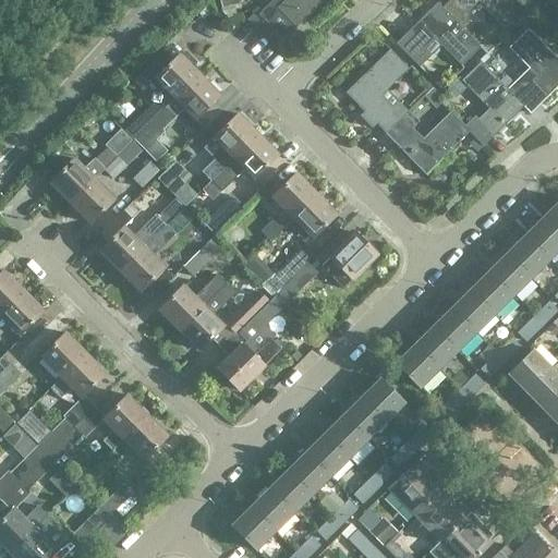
[(291,0),(290,1),(289,0),(286,0),(277,9),(296,28),(326,0),(291,0)]
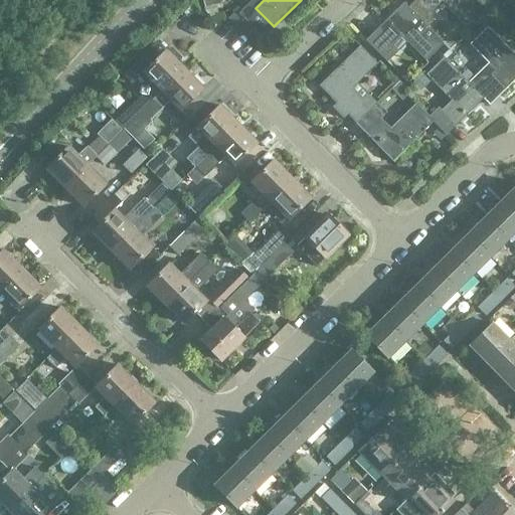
[(415,0),(407,8),(425,26),(436,17),(433,13),(442,4),(468,30),(485,13),(472,0),(415,0)]
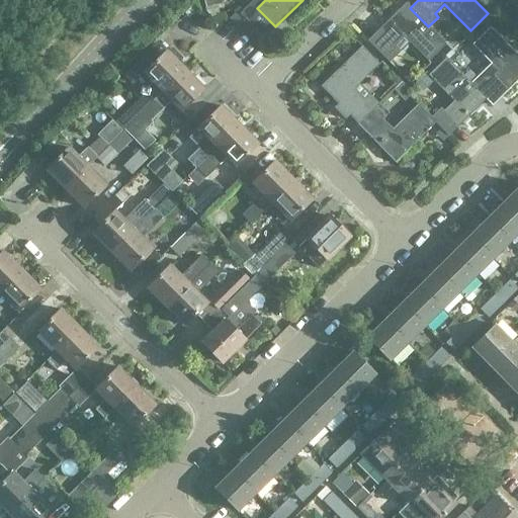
[(428,26),(410,8),(406,3),(367,40),(385,60),(396,50),(393,47),(404,36),(429,63),(446,46),(428,26)]
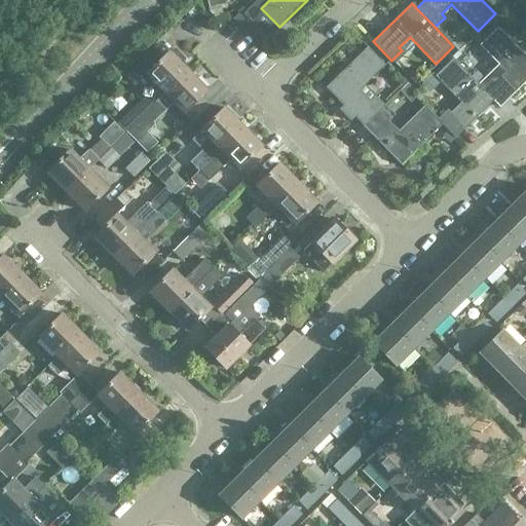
[(482,89),(493,102),(499,107),(525,80),(525,58),(497,28),(479,46),(505,73),(495,82),(492,79),(482,89)]
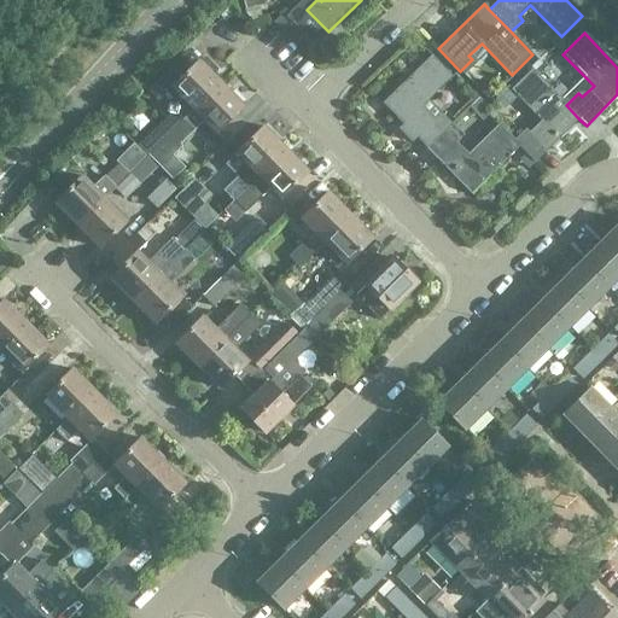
[(383,104),(403,126),(398,129),(412,143),(417,139),(426,149),(448,128),(452,124),(441,114),(432,122),(420,109),(453,77),(431,56),(383,104)]
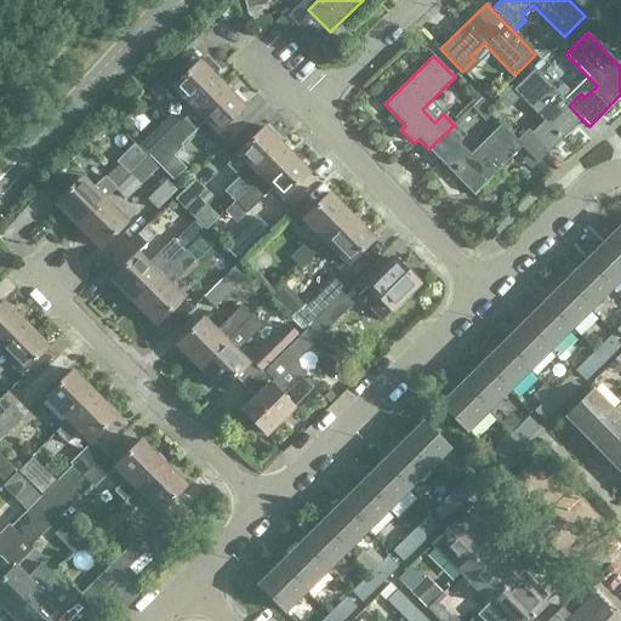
[(174,89),(184,100),(138,146),(149,157),(170,136),(186,121),(195,110),(222,85),(214,77),(218,72),(206,60),(201,63),(200,62),(188,73),(178,63),(155,85),(166,95),(174,89)]
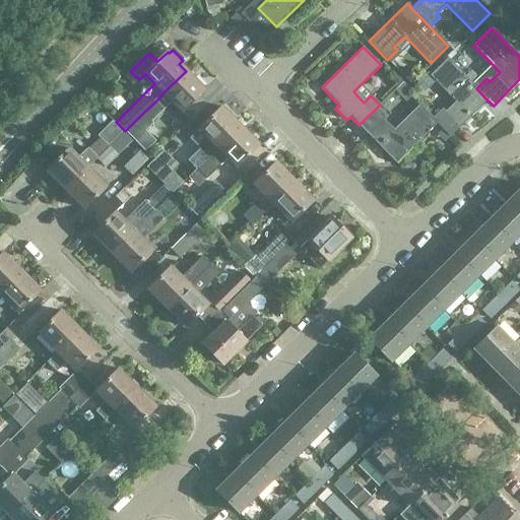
[(488,101),(476,88),(448,59),(431,76),(456,102),(445,113),(442,110),(432,119),(437,124),(442,130),(450,137),(488,101)]
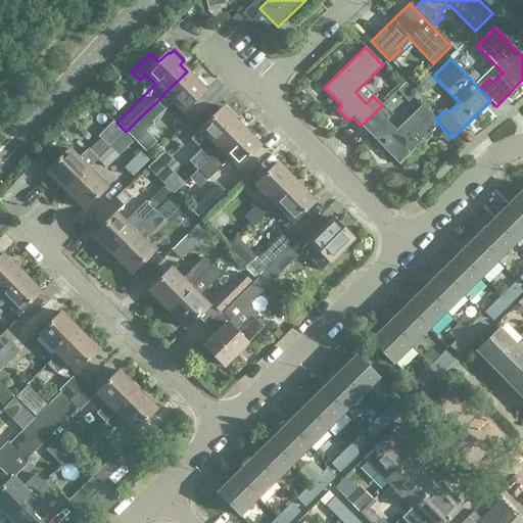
[(411,68),(405,76),(412,83),(419,77),(411,68)]
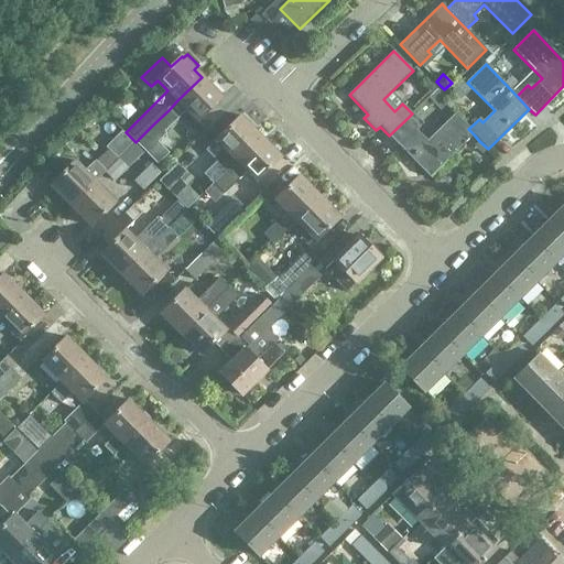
[(223,97),(202,77),(177,100),(198,121),(223,97)]
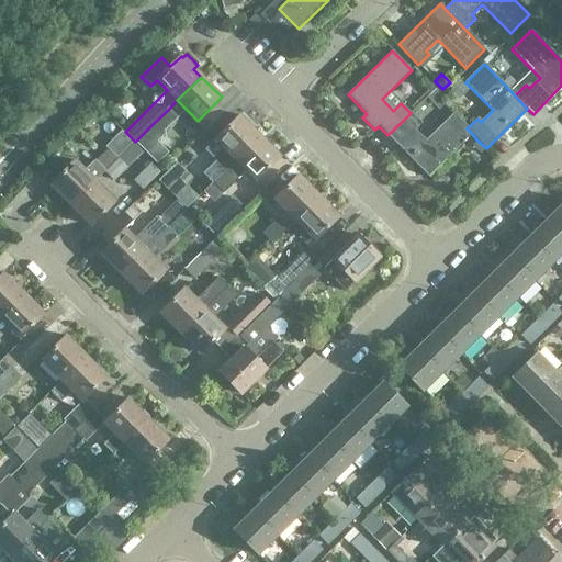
[(114,108),(123,121),(135,113),(126,100),(114,108)]
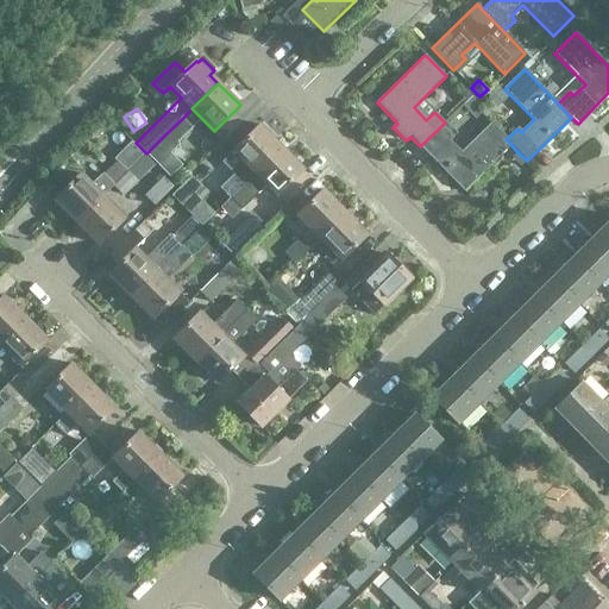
[(146,154),(158,165),(180,145),(177,143),(192,129),(182,119),(167,133),(146,154)]
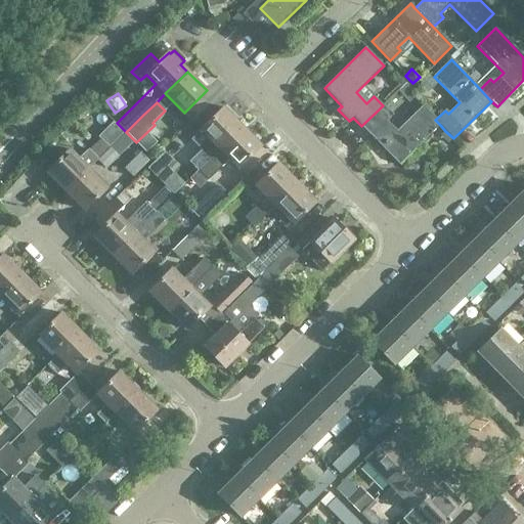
[(380,108),(361,126),(399,165),(440,125),(435,120),(422,106),(396,131),(386,121),(389,118),(380,108)]
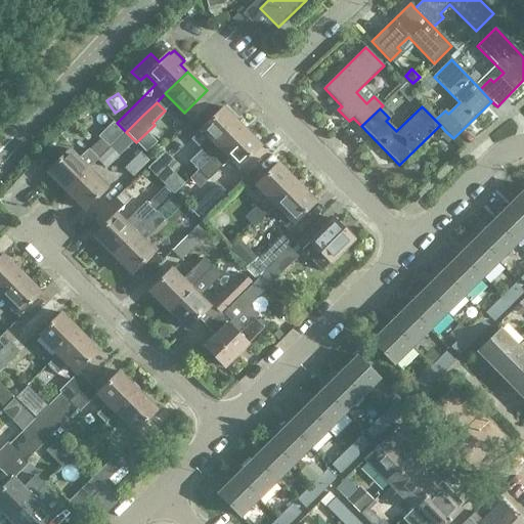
[(201,149),(189,162),(199,170),(243,127),(224,107),(201,130),(209,138),(200,148),(201,149)]
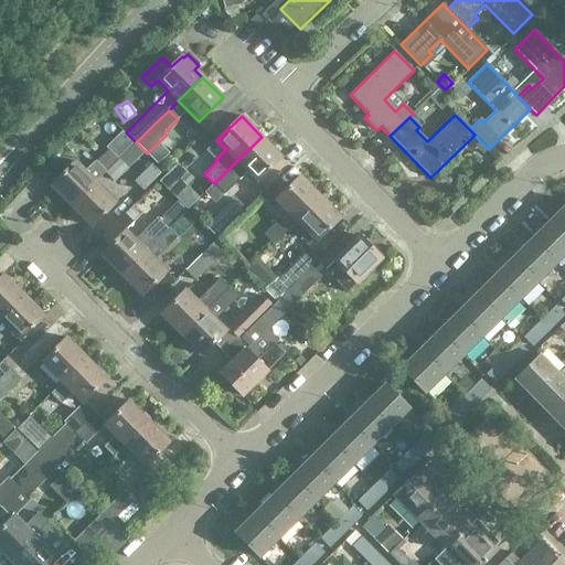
[(108,149),(118,160),(135,144),(123,132),(106,148),(108,149)]
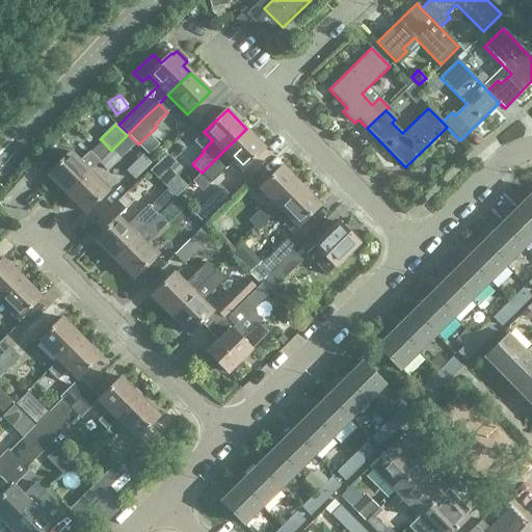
[(265,148),(246,129),(202,173),(212,183),(233,161),(242,170),(265,148)]
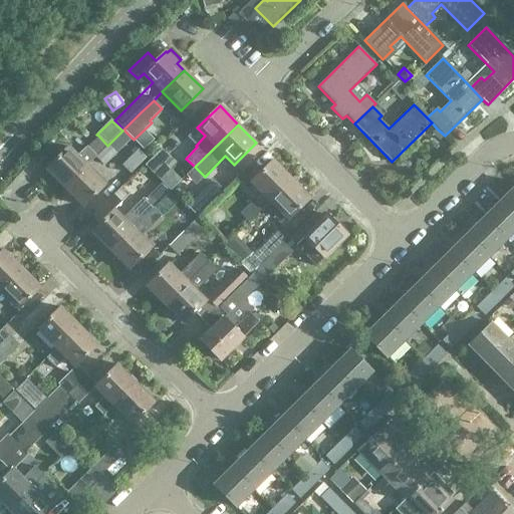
[(432,134),(439,141),(445,136),(437,129),(432,134)]
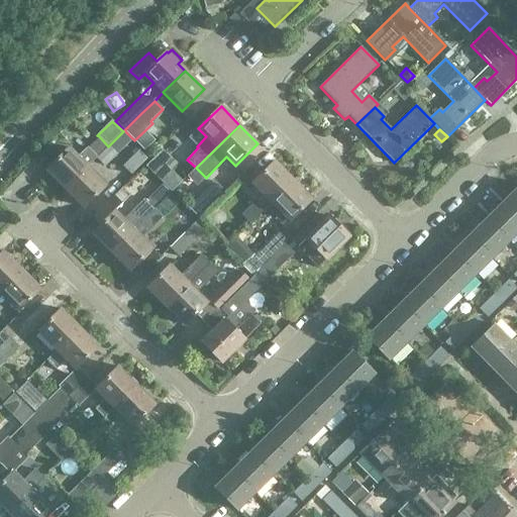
[(99,136),(88,147),(97,158),(108,146),(99,136)]
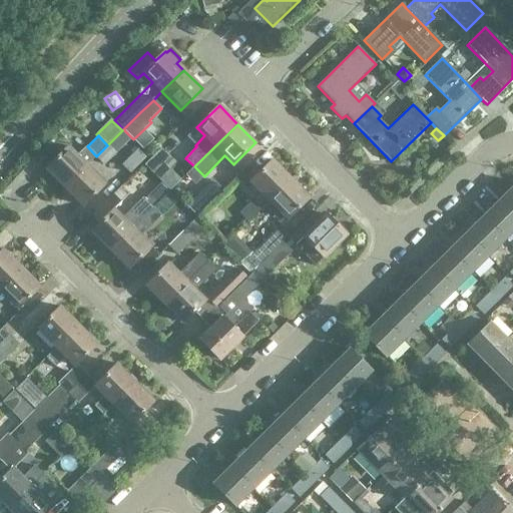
[(96,156),(95,158),(103,166),(116,153),(107,145),(96,156)]
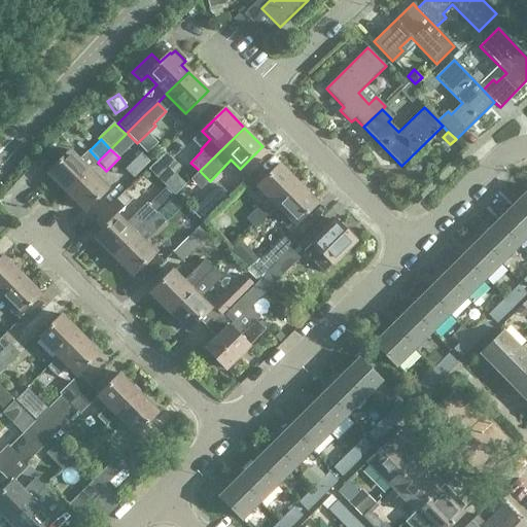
[(90,170),(98,163),(99,161),(90,150),(79,160),(70,150),(47,173),(67,192),(90,170)]
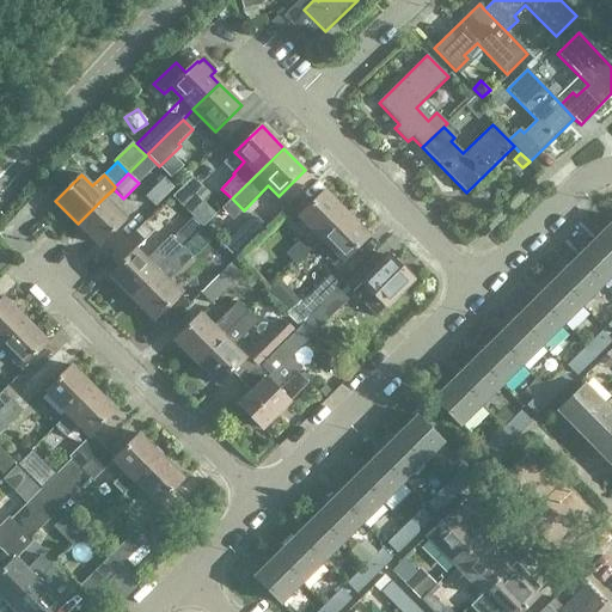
[(203,188),(193,177),(173,196),(184,206),(203,188)]
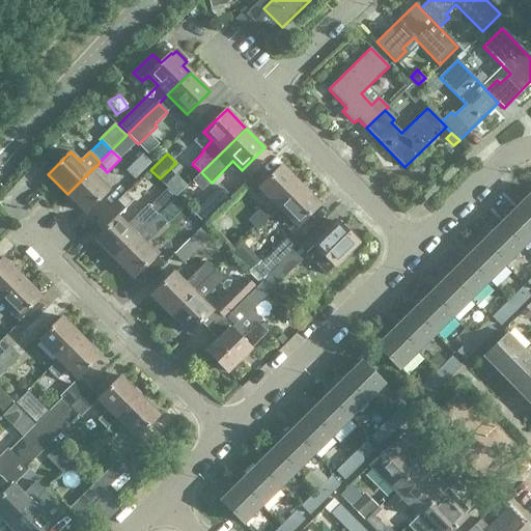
[(136,179),(149,165),(140,157),(127,171),(136,179)]
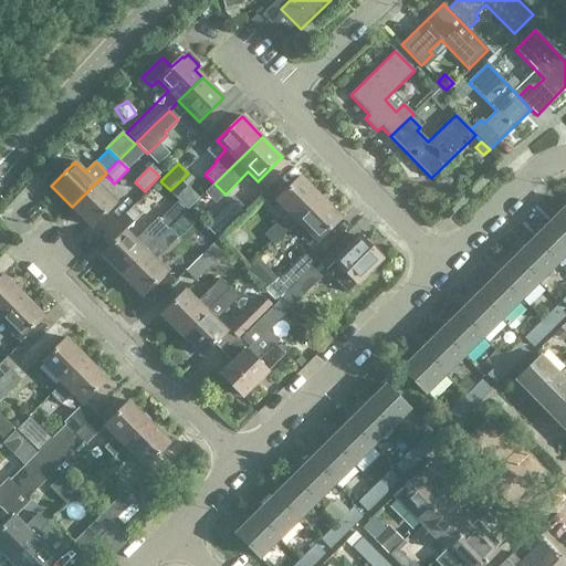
[(296,222),(322,197),(302,177),(276,201),(296,222)]
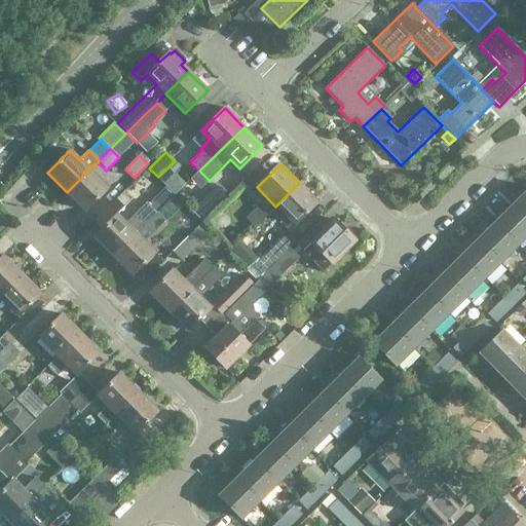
[(37,165),(24,178),(32,186),(45,174),(37,165)]
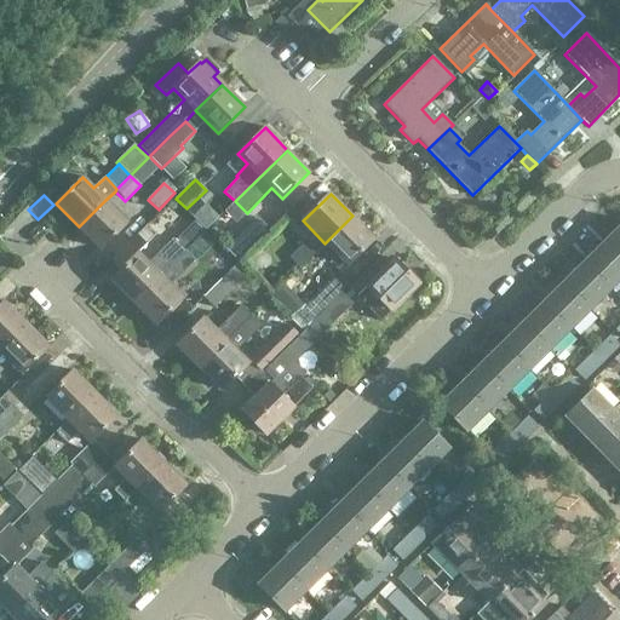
[(128,223),(105,200),(79,227),(101,250),(128,223)]
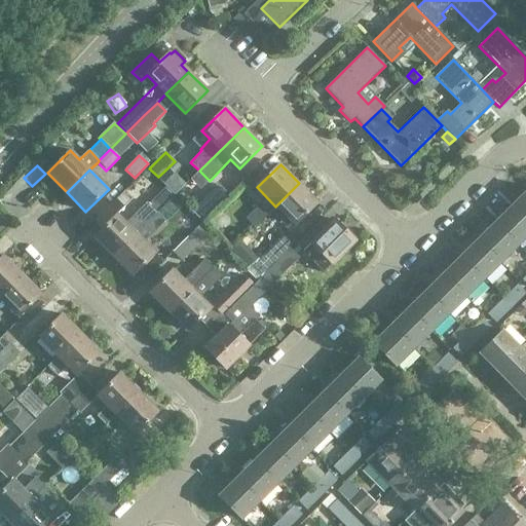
[(299,183),(275,207),(295,226),(318,202),(299,183)]
